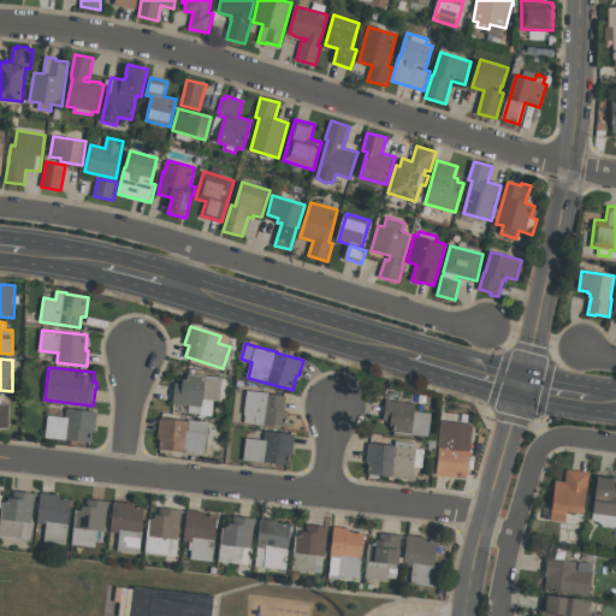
[(197,406),(171,403),(172,381),(183,383),(183,374),(221,377),(220,400),(211,400),(211,415),(197,414),(197,406)]
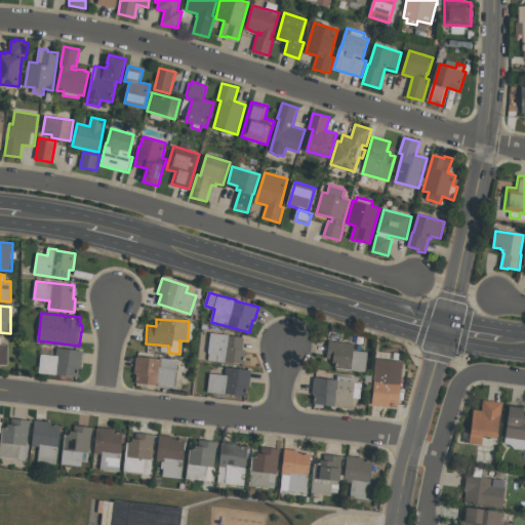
[(240,364),(205,360),(208,332),(243,336),(240,364)]
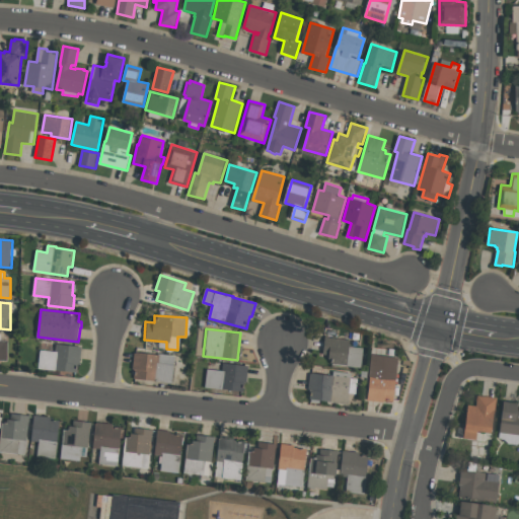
[(324,354),(326,337),(351,340),(351,347),(365,348),(363,368),(334,365),(334,363),(332,363),(332,359),(330,359),(330,355),(324,354)]
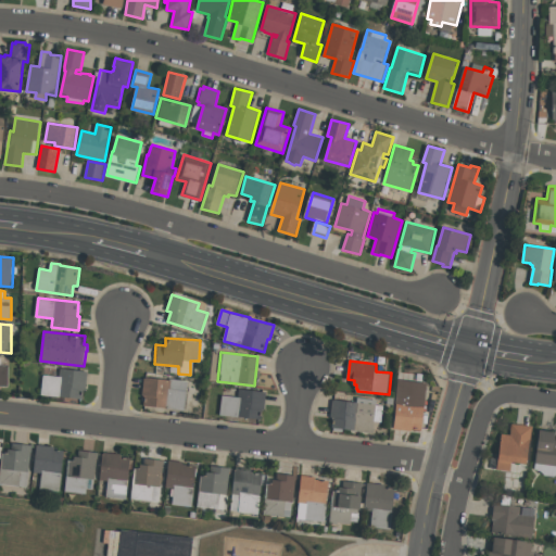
[(0,364),(9,364),(9,386),(0,384),(0,364)]
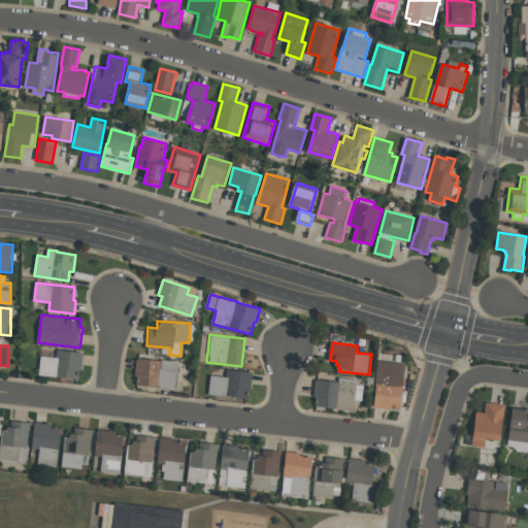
[(40,375),(42,356),(57,357),(58,350),(85,353),(83,369),(80,369),(79,378),(58,376),(40,375)]
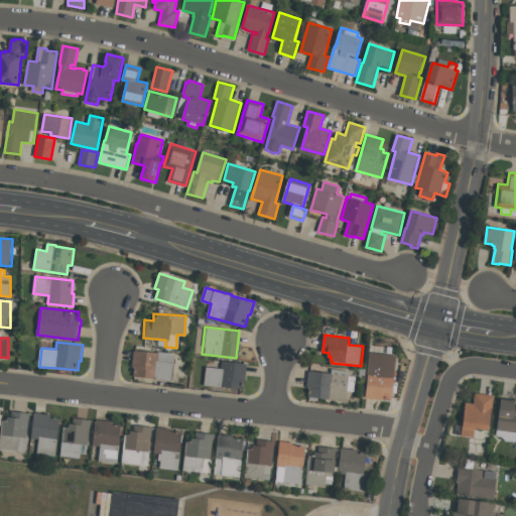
[(397,355),(392,399),(383,398),(383,400),(367,398),(369,375),(368,374),(370,352),(377,353),(377,346),(393,347),(392,355),(397,355)]
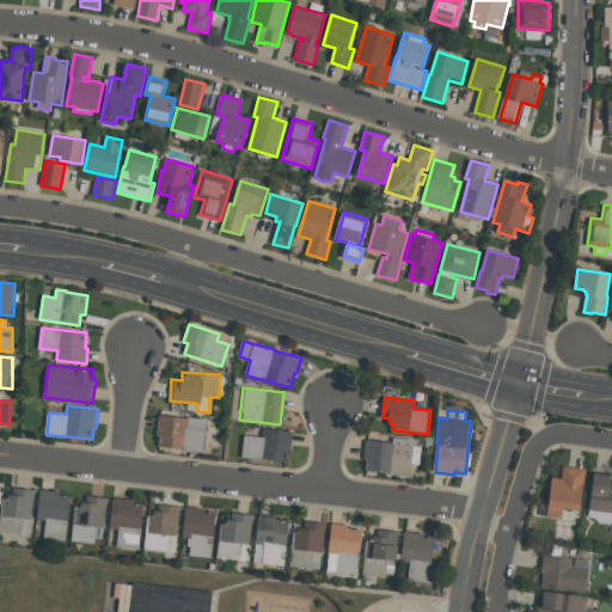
[(208,420),(204,451),(159,446),(160,435),(158,435),(159,415),(188,418),(188,417),(208,420)]
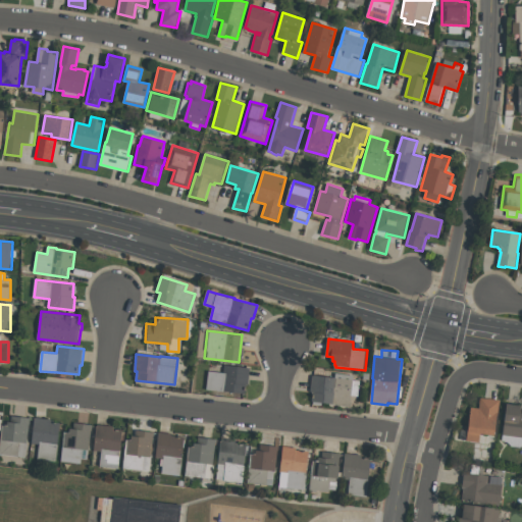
[(204,389),(206,370),(221,372),(222,364),(248,367),(246,383),(241,383),(241,393),(204,389)]
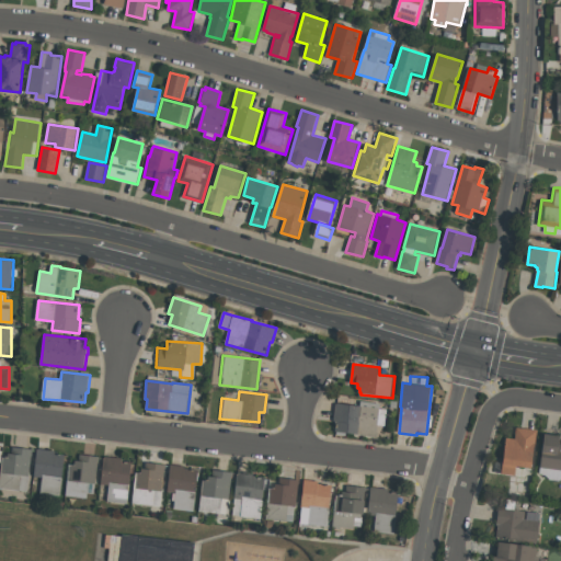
[(381,403),(380,409),(388,410),(386,425),(379,425),(378,436),(347,433),(347,435),(338,434),(338,432),(334,431),(336,403),(362,405),(362,401),(381,403)]
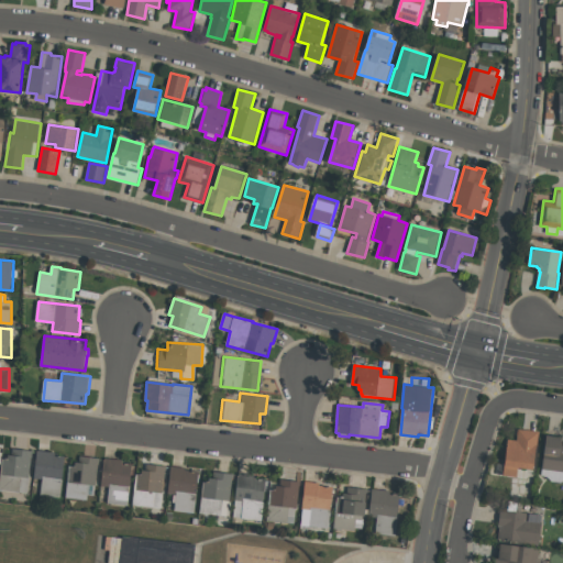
[(509,439),(518,440),(519,429),(540,431),(540,437),(539,437),(538,449),(537,449),(533,468),(519,467),(518,476),(504,475),(497,473),(498,463),(506,464),(509,439)]
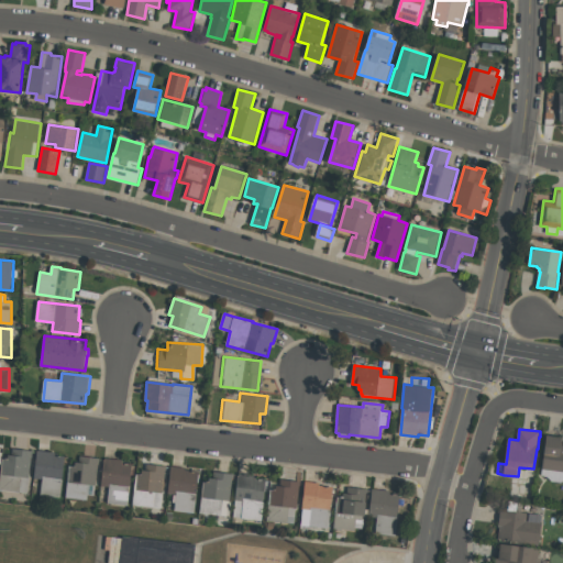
[(542,475),(548,434),(562,437),(562,444),(562,482),(562,483),(552,481),(549,477),(542,475)]
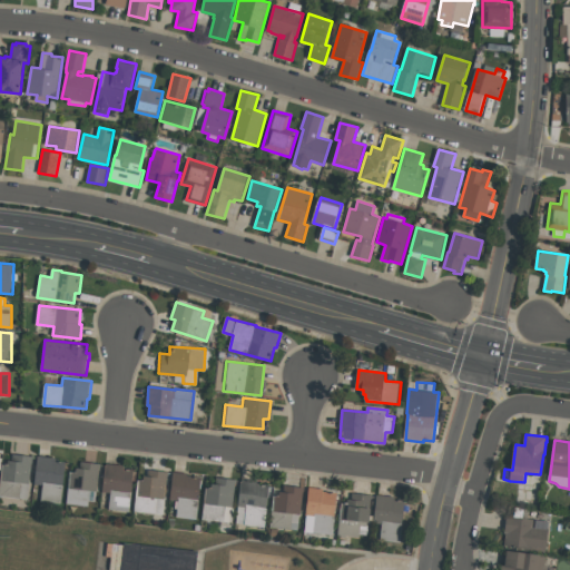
[(0,497),(3,464),(9,465),(9,461),(16,461),(17,454),(33,457),(33,463),(32,463),(30,483),(22,483),(21,498),(0,497)]
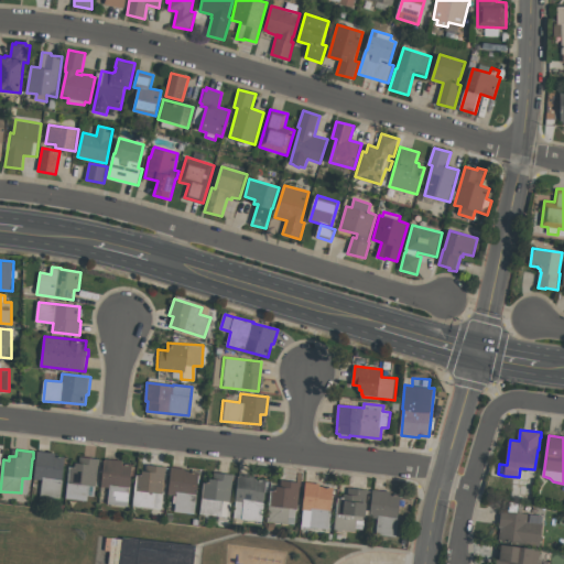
[(35,479),(39,451),(56,453),(56,456),(66,457),(62,499),(42,497),(43,480),(35,479)]
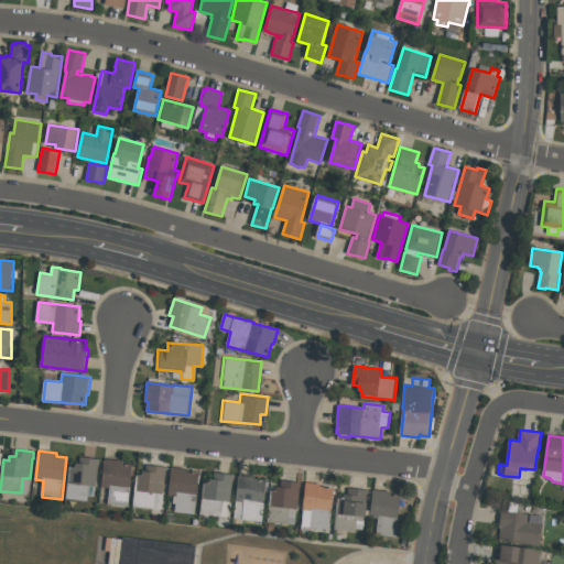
[(67,498),(71,467),(76,467),(77,463),(79,463),(80,457),(100,459),(97,487),(90,486),(88,501),(67,498)]
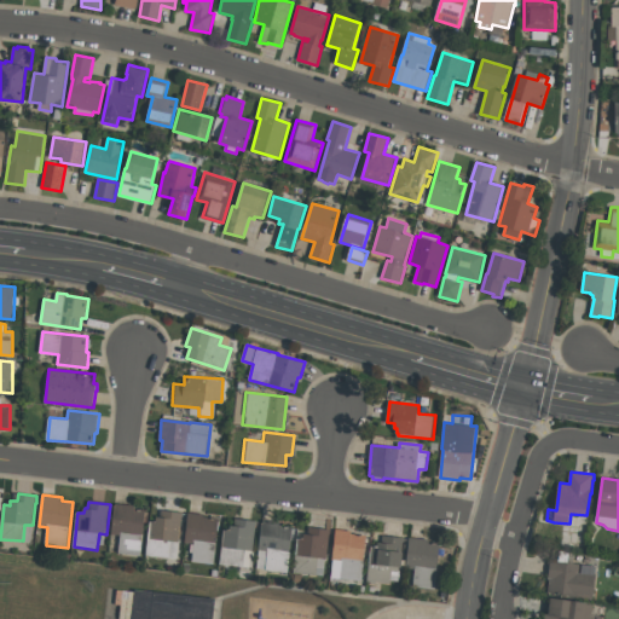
[(146,510),(142,555),(120,553),(121,536),(113,534),(116,503),(136,505),(136,509),(146,510)]
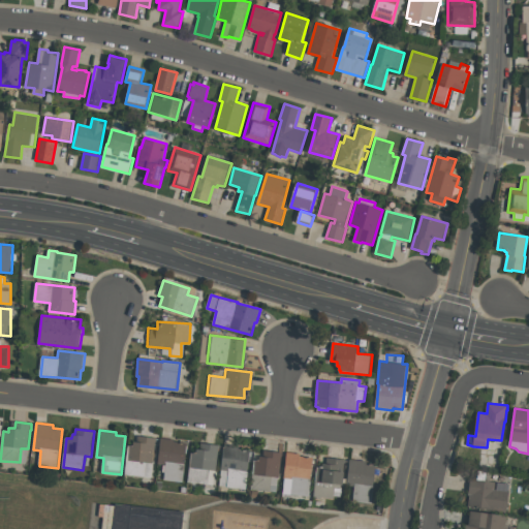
[(152,477),(125,475),(129,445),(134,445),(134,441),(141,442),(142,436),(157,438),(157,441),(156,441),(152,477)]
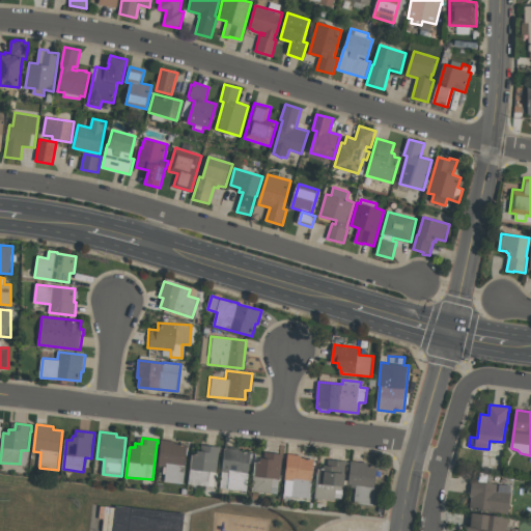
[(166,482),(167,466),(160,466),(163,440),(176,441),(175,443),(189,445),(185,484),(166,482)]
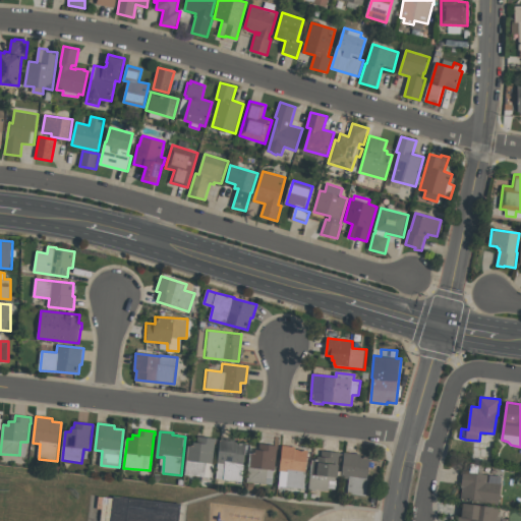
[(186,474),(189,446),(194,447),(195,442),(200,443),(201,437),(218,439),(217,443),(216,443),(214,464),(213,464),(211,477),(186,474)]
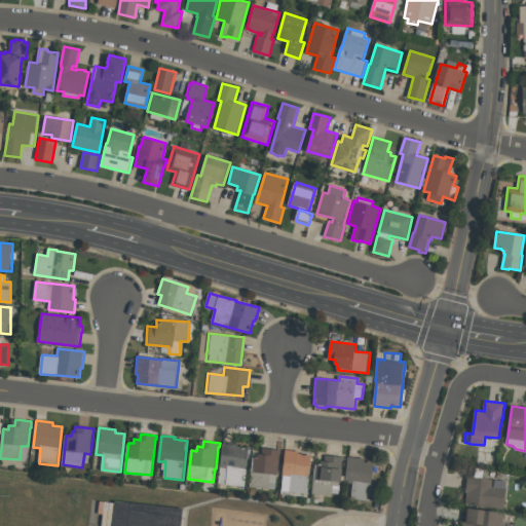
[(219,484),(224,442),(240,444),(239,446),(250,447),(246,487),(219,484)]
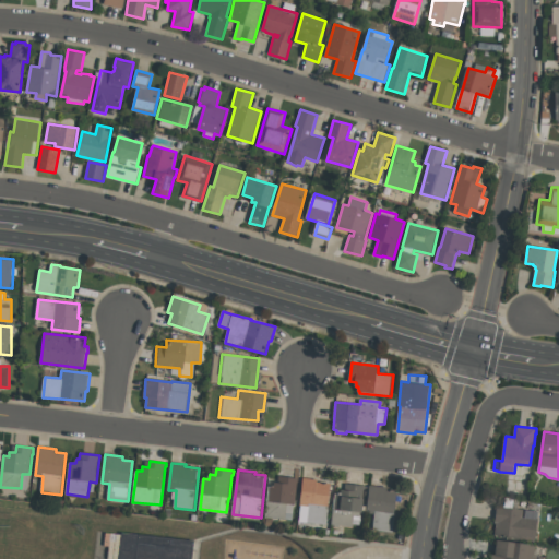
[(294,520),(287,519),(287,520),(266,518),(270,486),(275,486),(275,482),(282,483),(282,476),(299,478),(299,482),(298,482),(296,504),(295,504),(294,520)]
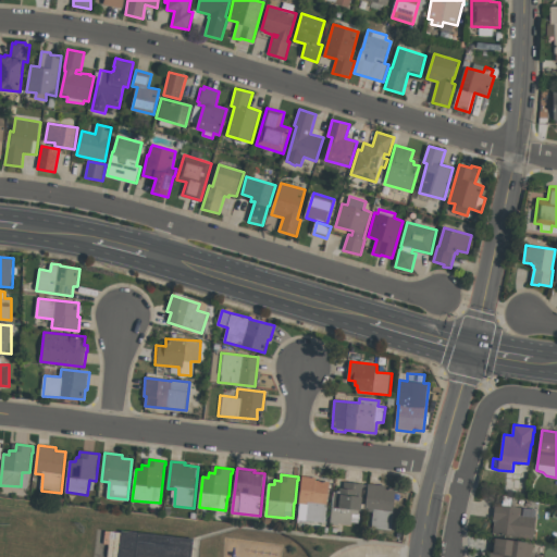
[(299,519),(301,504),(300,504),(302,477),(317,478),(317,480),(331,482),(326,522),(299,519)]
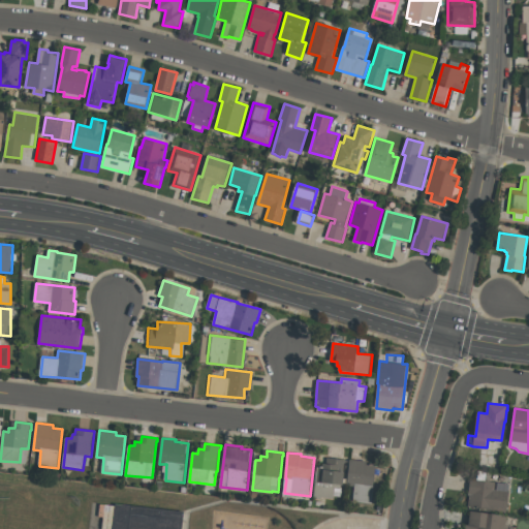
[(322,497),(322,498),(317,498),(317,496),(315,496),(317,467),(323,467),(323,463),(330,464),(331,458),(346,459),(346,463),(345,463),(344,471),(345,471),(343,492),(336,492),(335,498),(322,497)]
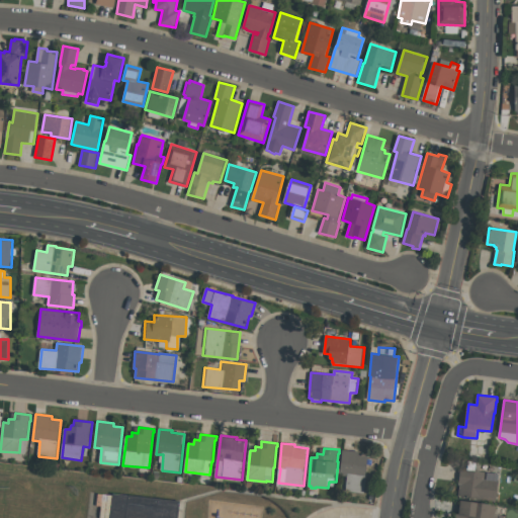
[(364,493),(346,491),(348,477),(340,476),(343,449),(369,452),(364,493)]
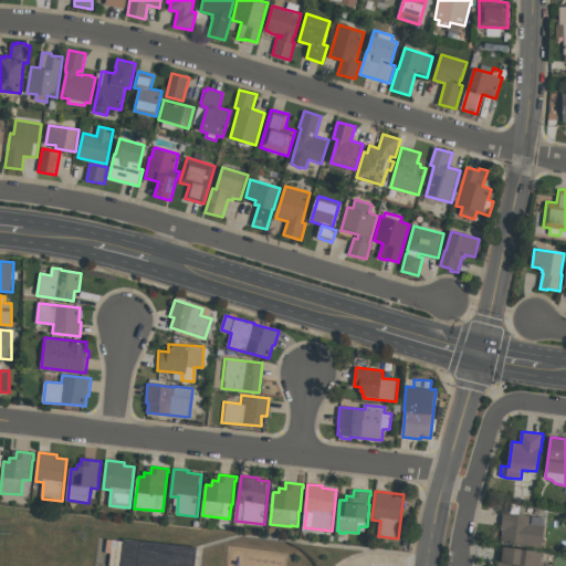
[(503,542),(504,528),(502,528),(504,512),(531,515),(530,524),(545,525),(543,546),(503,542)]
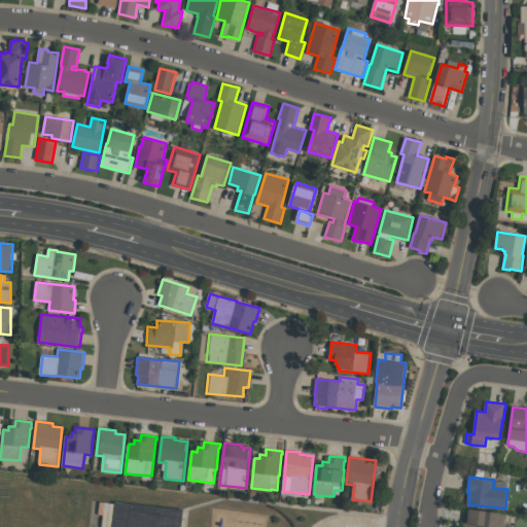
[(184,510),(182,526),(103,526),(104,516),(99,515),(101,502),(115,504),(116,502),(184,510)]
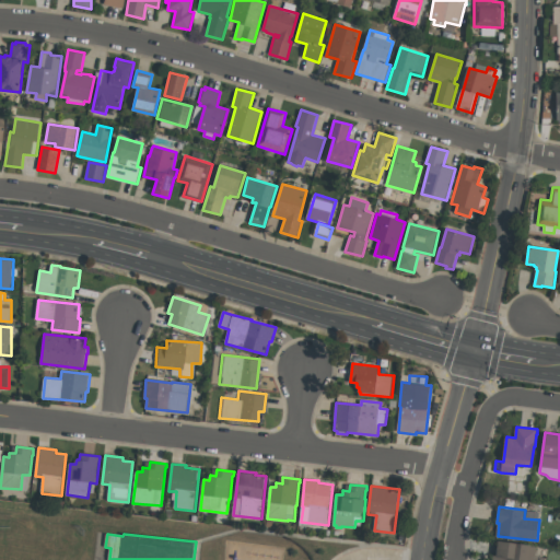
[(536,559),(492,559),(493,549),(498,549),(499,540),(533,545),(533,546),(538,547),(536,559)]
